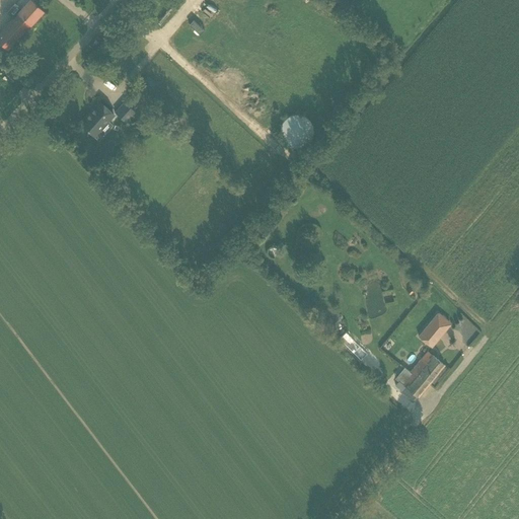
[(43,11),(35,4),(29,0),(28,0),(21,9),(14,3),(6,12),(12,18),(0,31),(0,43),(8,51),(43,11)]
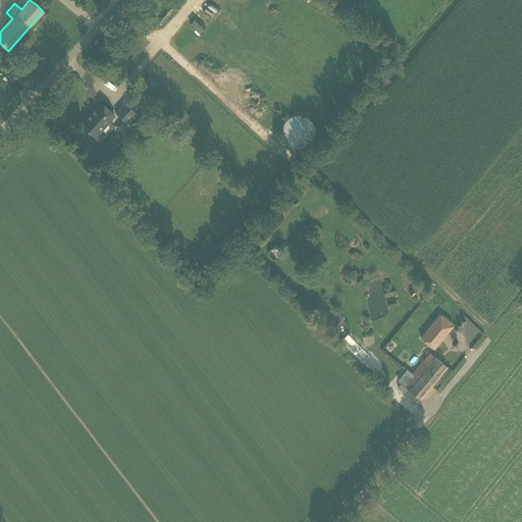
[(148,77),(143,83),(151,90),(156,84),(148,77)]
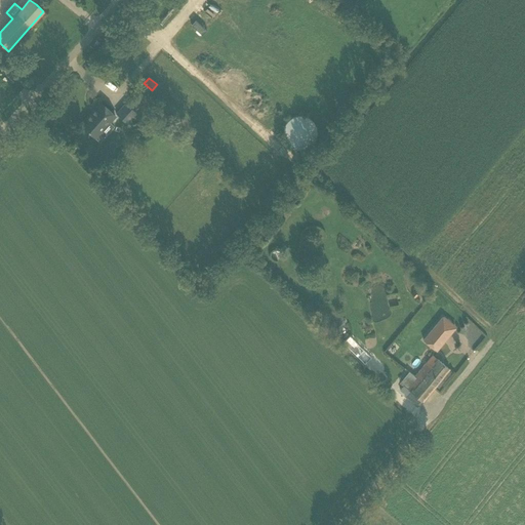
[(133,93),(127,101),(134,107),(140,101),(133,93)]
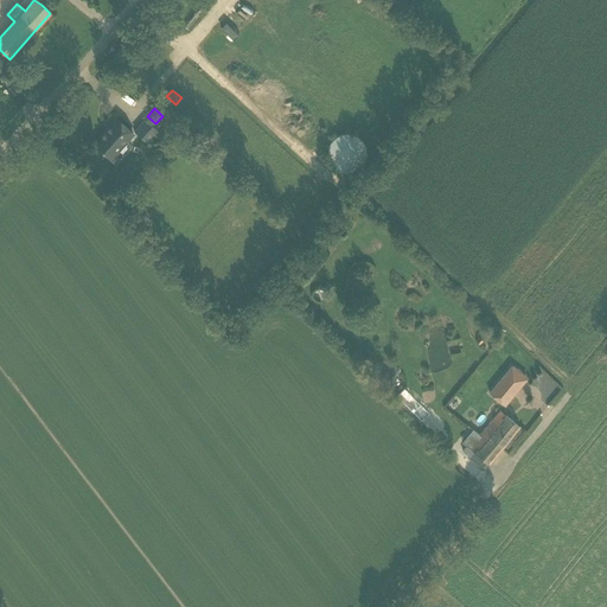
[(116,119),(94,144),(102,152),(110,159),(115,164),(132,146),(126,141),(133,134),(125,127),(116,119)]
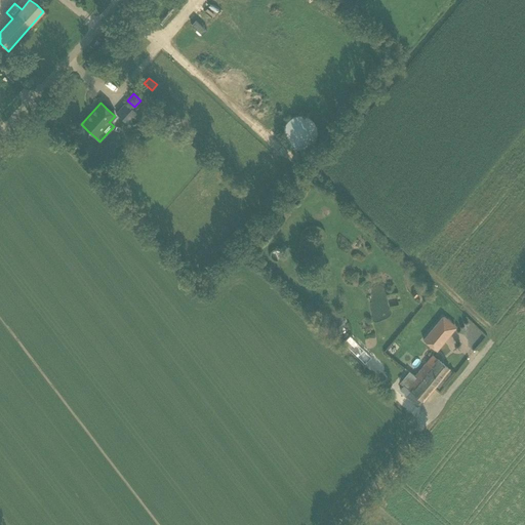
[(125,103),(117,113),(127,123),(136,113),(125,103)]
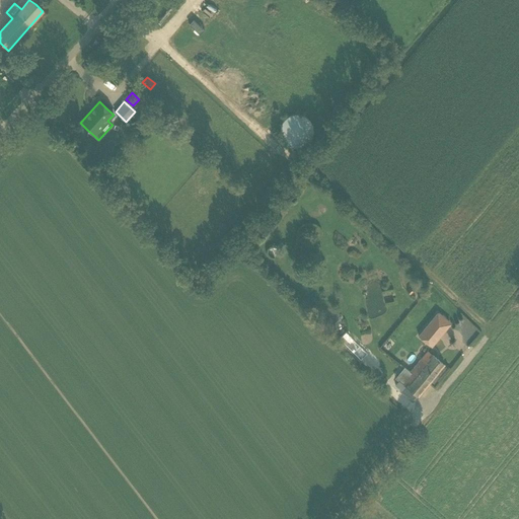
[(280,129),(280,131),(281,135),(283,141),(287,145),(292,147),(299,147),(304,146),(308,142),(312,138),(313,133),(312,127),(310,123),(307,118),(304,116),(298,114),(290,116),(284,120),(281,125),(280,129)]
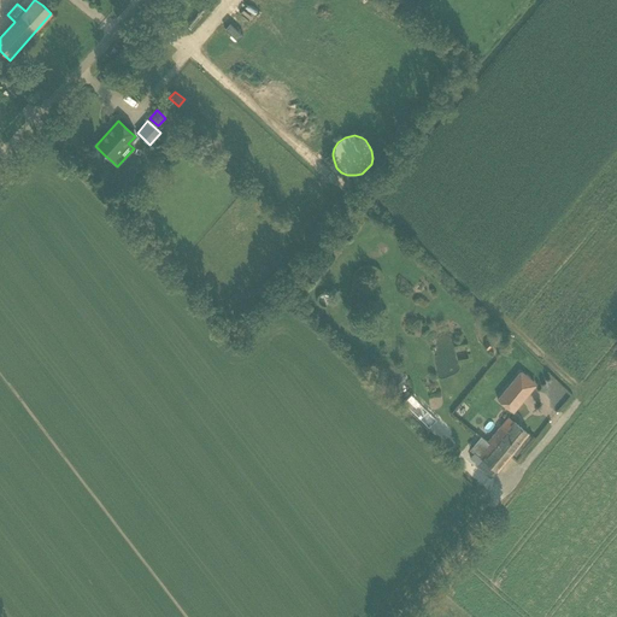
[(522,374),(499,400),(513,412),(535,386),(522,374)]
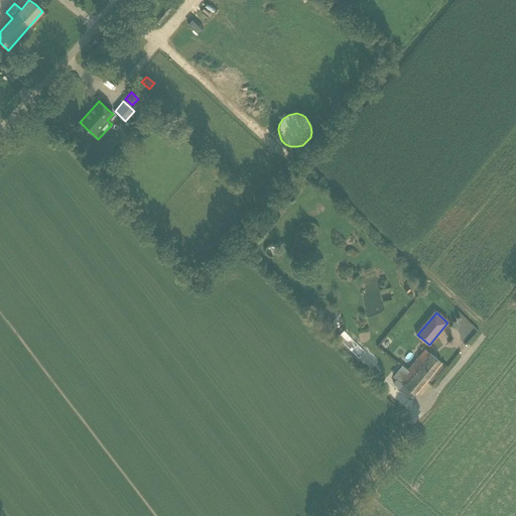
[(328,327),(320,334),(328,341),(335,333),(328,327)]
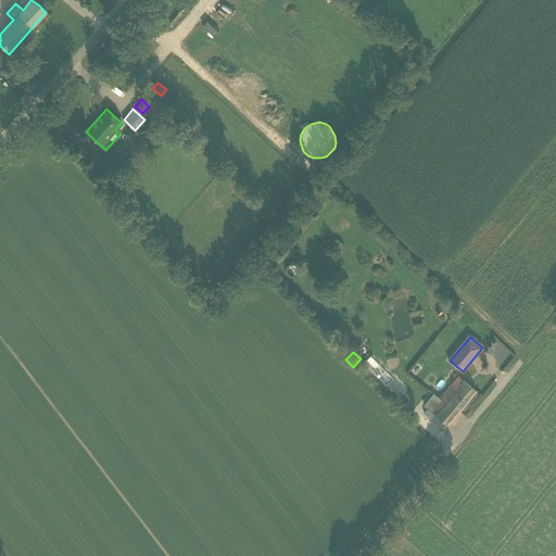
[(431,412),(440,418),(447,426),(476,391),(464,380),(456,390),(452,387),(431,412)]
